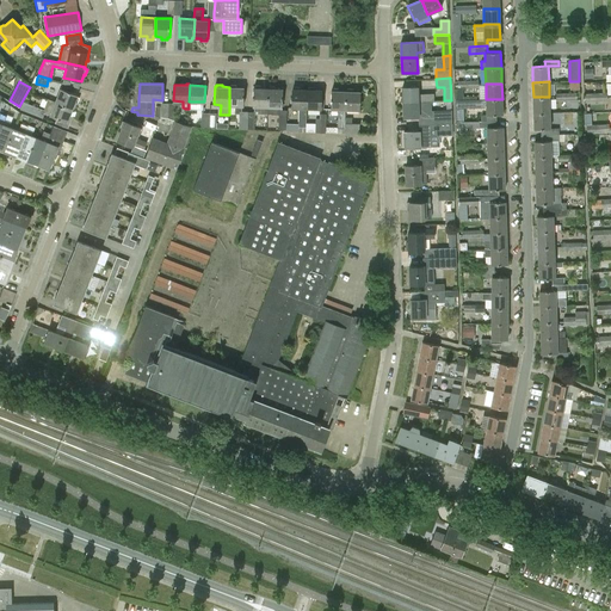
[(229,105),(235,105),(234,113),(239,113),(239,129),(247,130),(248,111),(241,111),(242,105),(244,105),(244,87),(236,87),(236,85),(230,85),(230,87),(229,87),(229,105)]
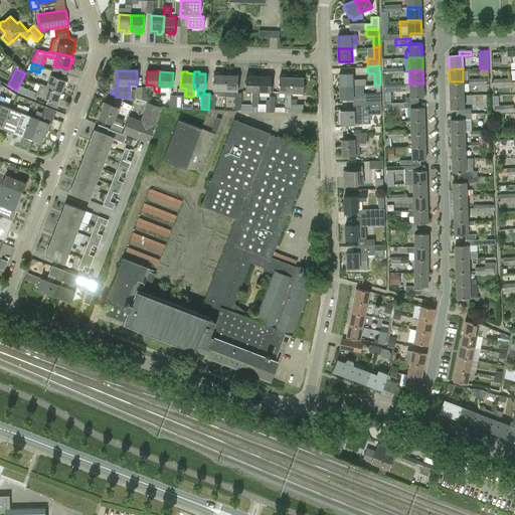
[(214,96),(225,97),(226,74),(219,74),(219,72),(215,72),(215,74),(213,73),(213,90),(214,90),(214,95),(209,94),(208,110),(214,110),(214,96)]
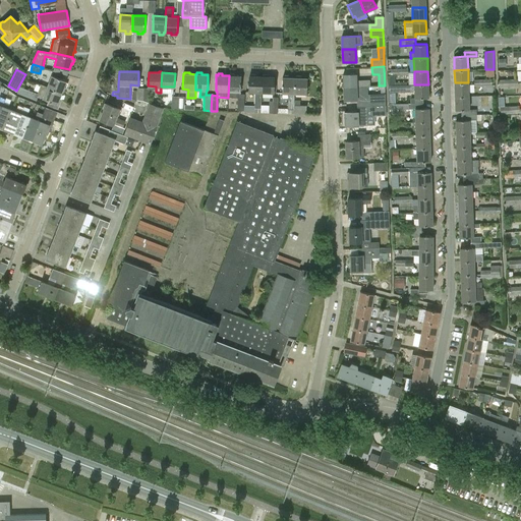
[(230,75),(229,75),(228,98),(237,98),(237,111),(243,111),(244,111),(244,107),(244,94),(240,94),(240,92),(241,92),(241,75),(235,75),(235,73),(230,73),(230,75)]
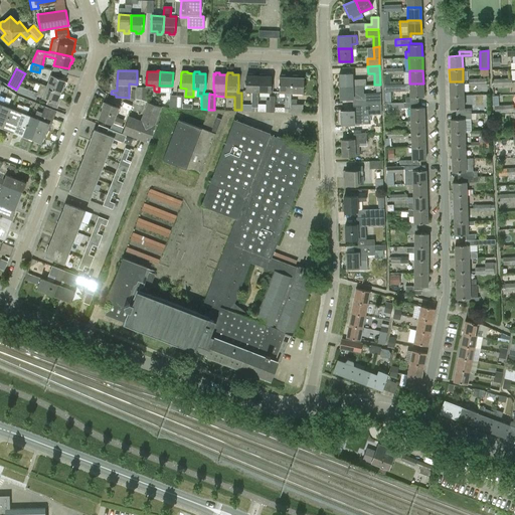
[(339,73),(340,87),(363,86),(366,86),(365,78),(352,79),(352,72),(339,73)]
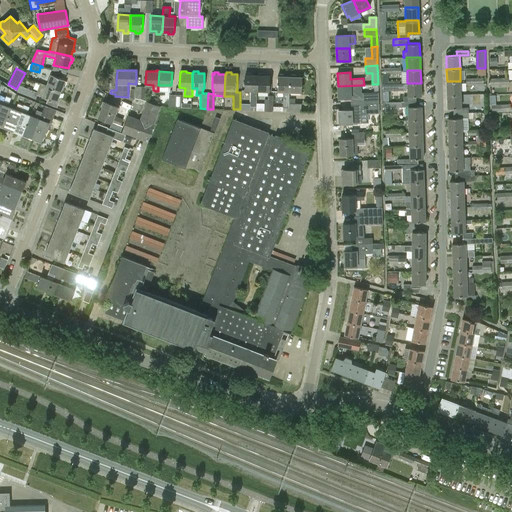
[(257,90),(257,75),(251,75),(251,73),(247,73),(247,75),(245,75),(245,90),(250,90),(250,106),(240,105),(240,109),(239,109),(239,110),(256,111),(256,107),(257,90)]
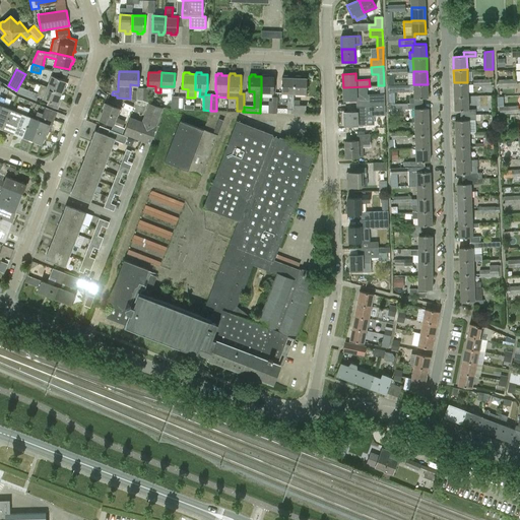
[(263,76),(261,76),(261,91),(273,92),(274,76),(267,76),(267,75),(263,74),(263,76)]
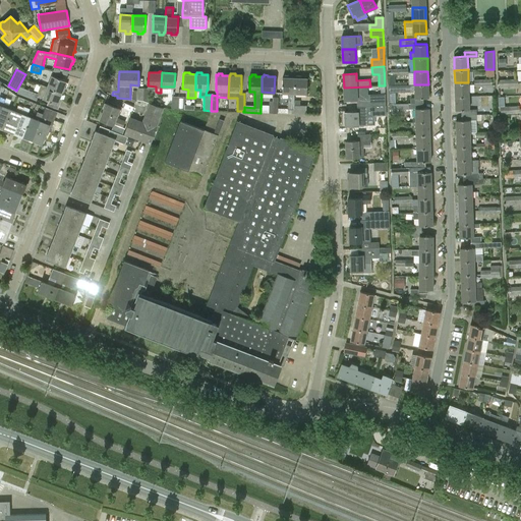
[(47,87),(62,93),(64,87),(66,88),(68,82),(66,82),(66,80),(52,75),(47,87)]
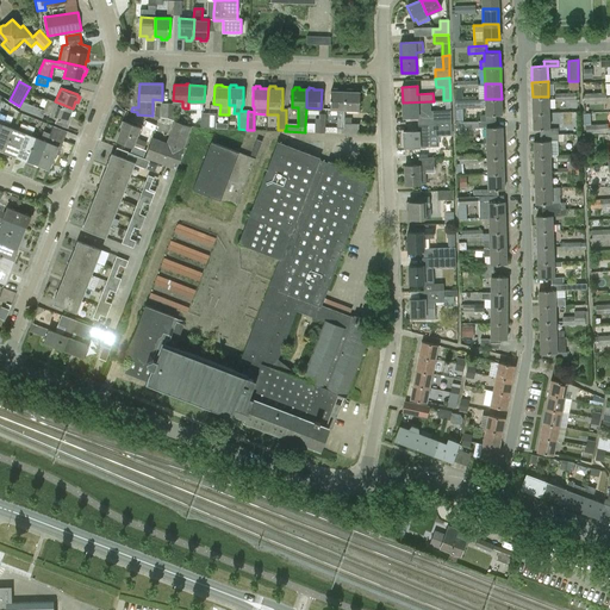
[(344,117),(344,109),(346,91),(338,91),(338,88),(332,88),(332,91),(331,91),(330,109),(337,109),(336,132),(344,132),(344,117)]
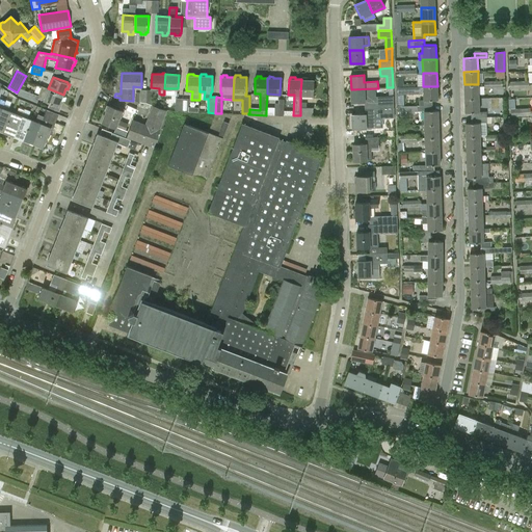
[(302,78),(302,79),(301,79),(300,95),(314,96),(314,80),(308,79),(308,78),(302,78)]
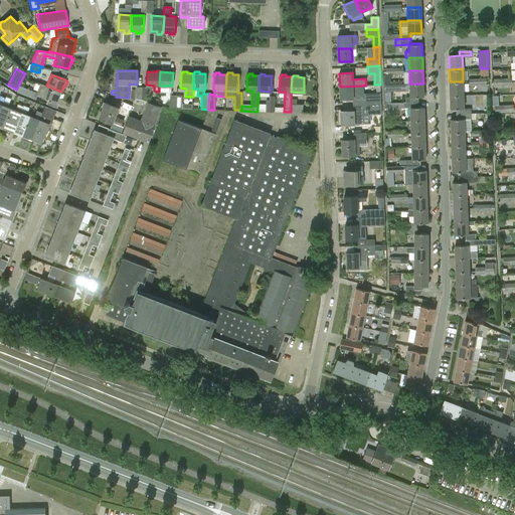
[(463,81),(450,81),(450,95),(463,95),(463,81)]
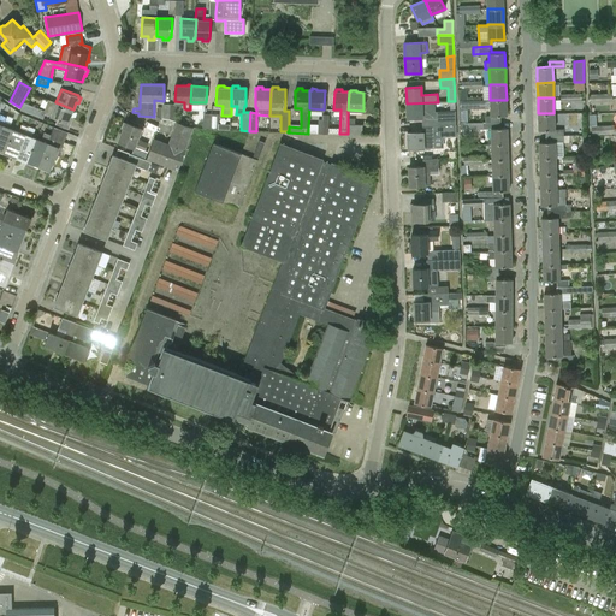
[(73,110),(55,102),(48,100),(43,111),(23,102),(21,110),(43,119),(45,114),(51,117),(67,123),(71,117),(72,117),(75,112),(72,111),(73,110)]
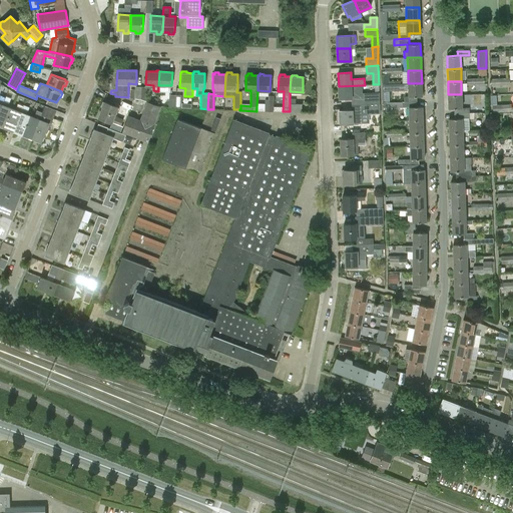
[(417,96),(422,96),(422,83),(408,83),(401,83),(382,84),(383,92),(386,92),(386,91),(408,90),(409,96),(404,96),(404,101),(417,101),(417,96)]
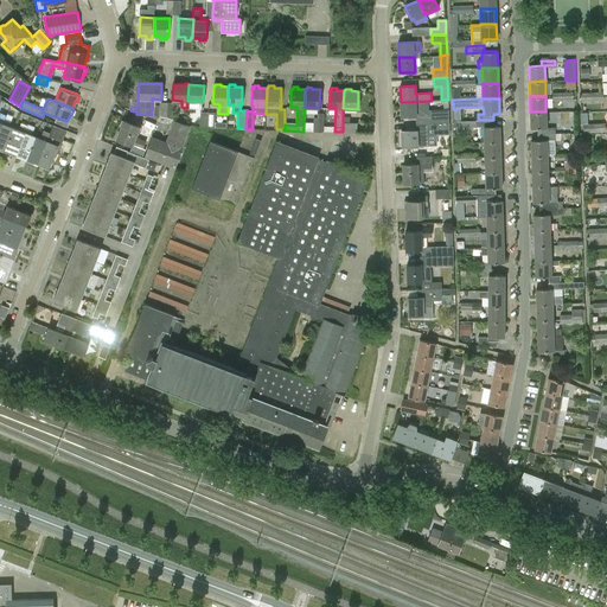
[(401,116),(415,116),(416,123),(448,122),(448,108),(448,100),(441,100),(441,101),(443,101),(443,109),(428,109),(428,101),(401,102),(401,116)]
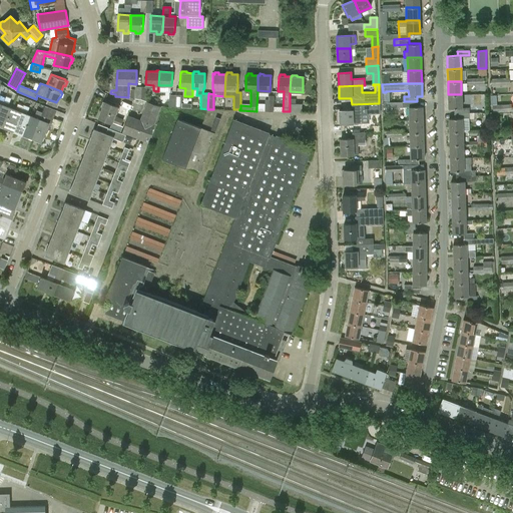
[(135,86),(134,89),(130,89),(130,97),(140,99),(141,86),(135,86)]
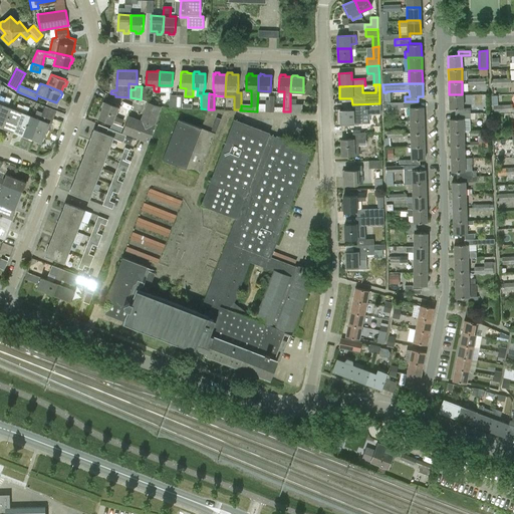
[(455,113),(470,113),(471,113),(470,107),(463,107),(462,94),(449,94),(450,108),(455,108),(455,113)]
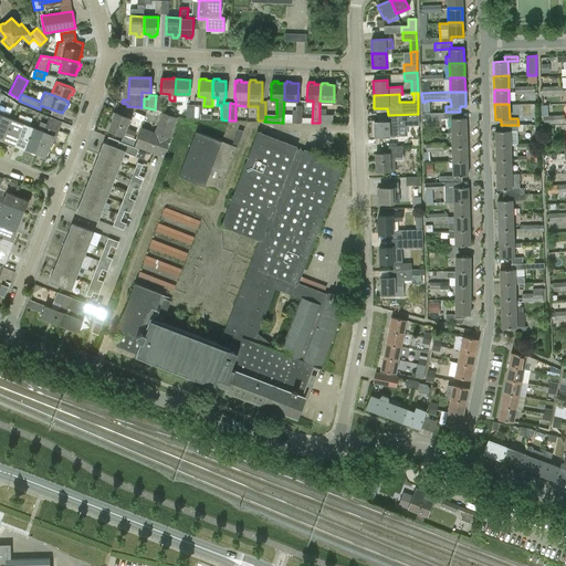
[(292,109),(292,123),(301,123),(302,105),(296,105),(296,109),(292,109)]
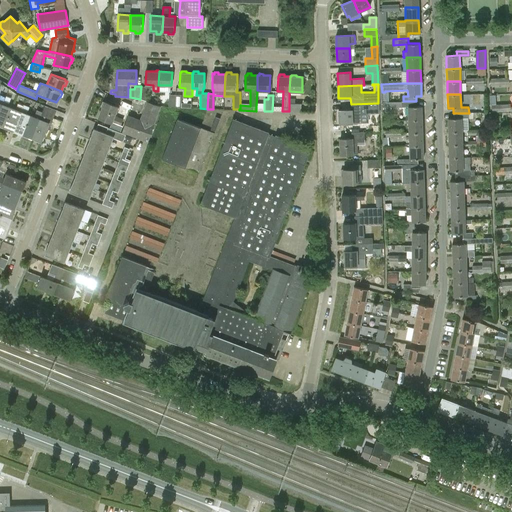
[(301,112),(301,103),(295,103),(295,98),(289,98),(289,111),(301,112)]
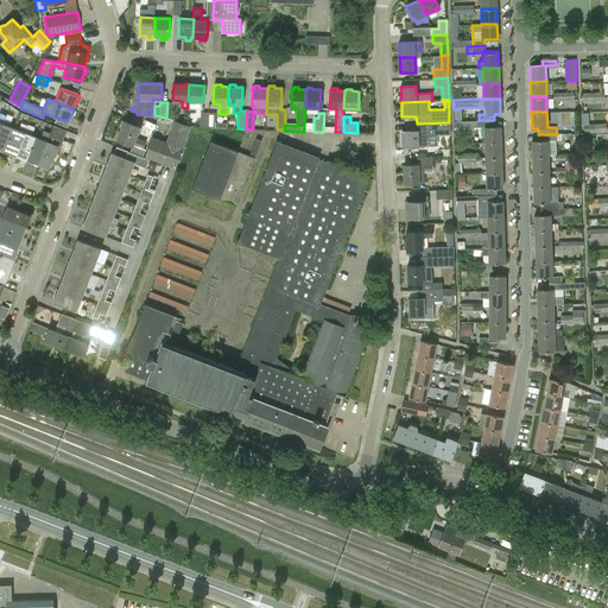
[(5,120),(0,131),(0,149),(5,151),(14,127),(10,126),(11,122),(5,120)]
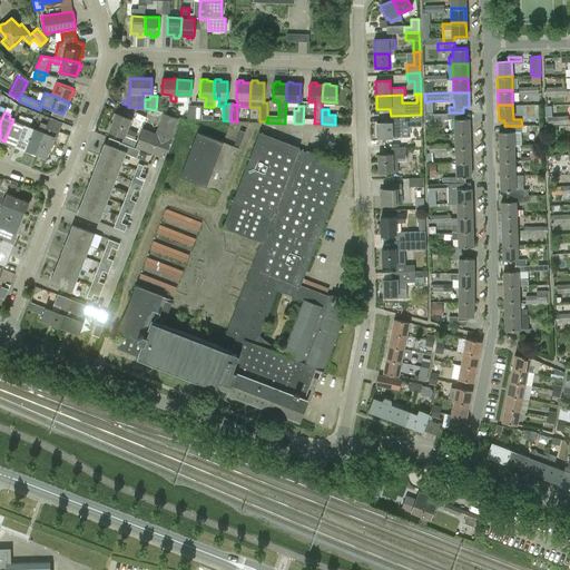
[(109,130),(125,137),(135,140),(137,133),(128,128),(131,118),(116,112),(109,130)]
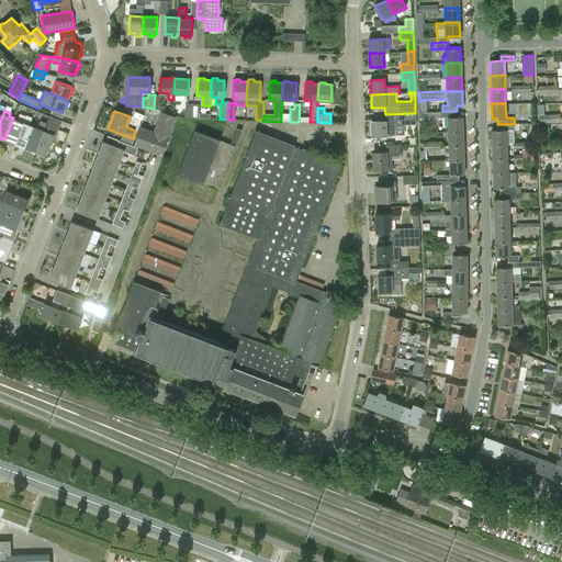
[(141,126),(134,144),(152,150),(158,153),(163,155),(169,137),(168,136),(176,116),(161,111),(154,131),(141,126)]
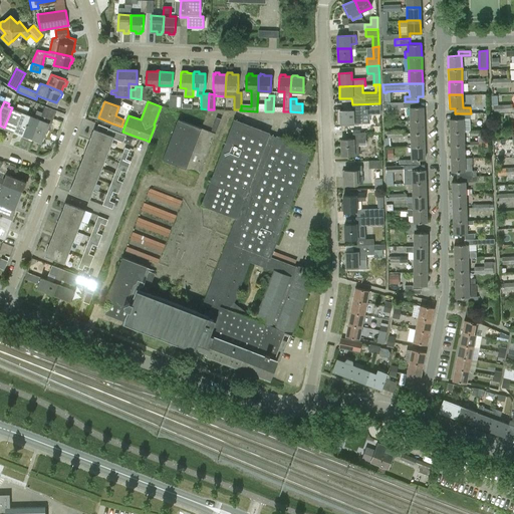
[(402,101),(401,101),(401,107),(410,107),(411,120),(424,119),(423,106),(418,106),(418,101),(405,101),(402,101)]
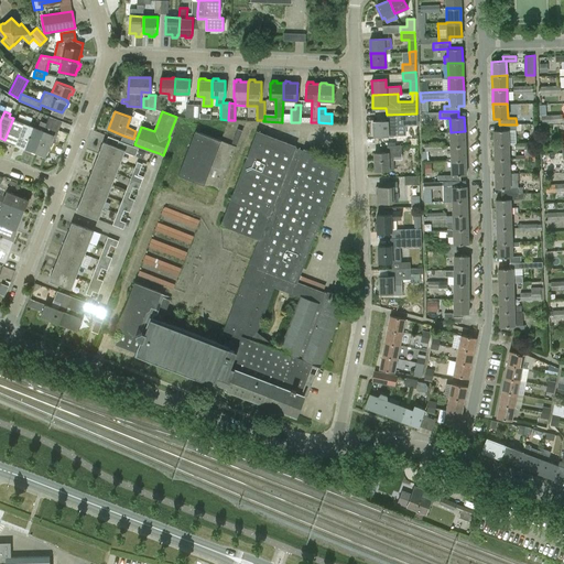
[(389,136),(388,126),(397,126),(397,121),(418,120),(416,114),(387,115),(387,120),(373,120),(373,136),(389,136)]
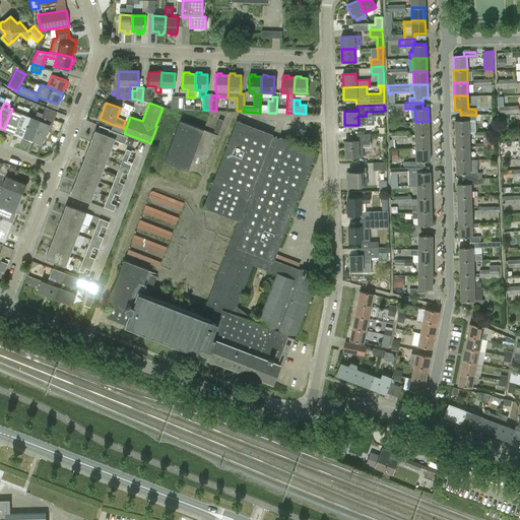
[(12,109),(4,129),(13,133),(24,107),(23,107),(23,108),(18,106),(16,111),(12,109)]
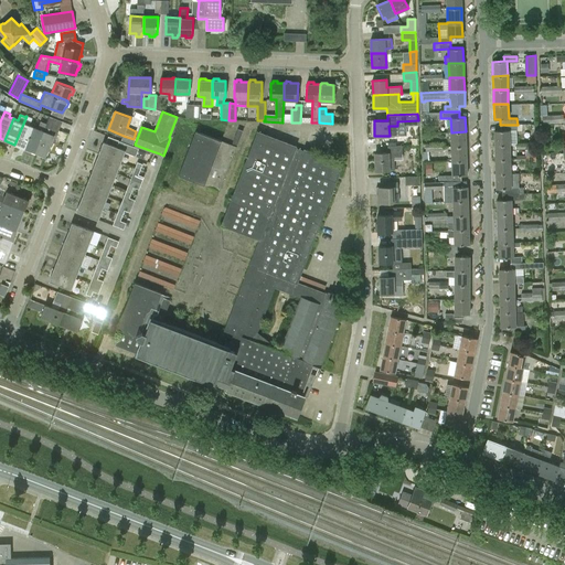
[(27,116),(14,145),(25,149),(33,127),(29,125),(32,118),(27,116)]
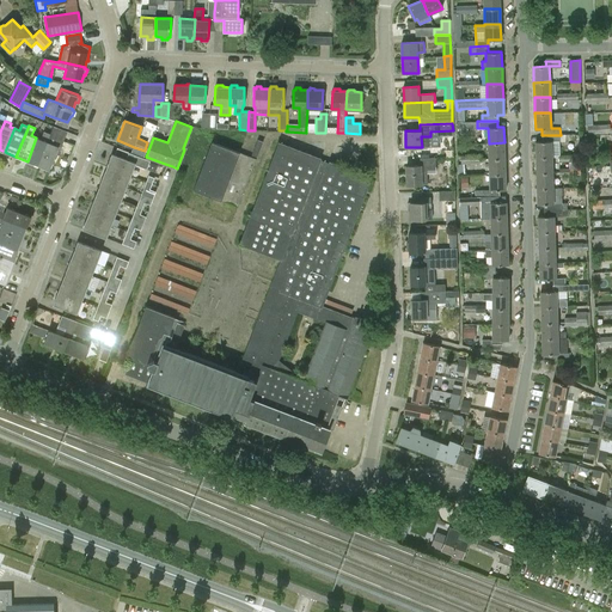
[(49,170),(59,146),(61,147),(67,132),(54,126),(50,134),(38,165),(49,170)]
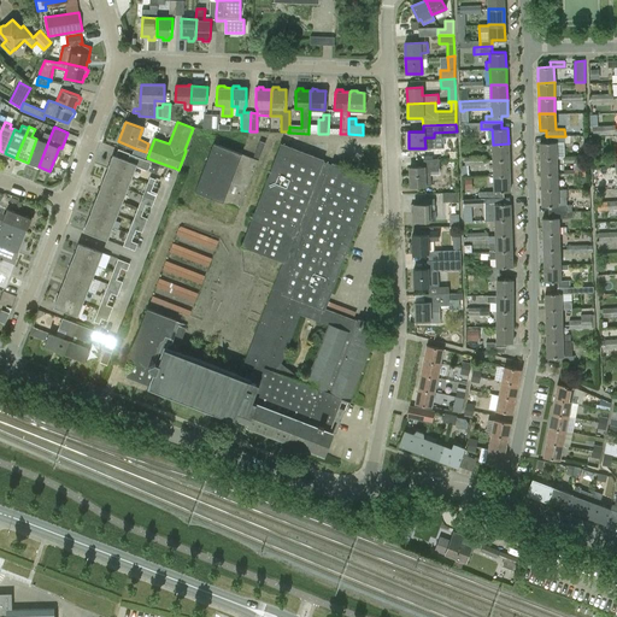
[(36,139),(28,163),(39,166),(51,135),(45,133),(41,140),(36,139)]
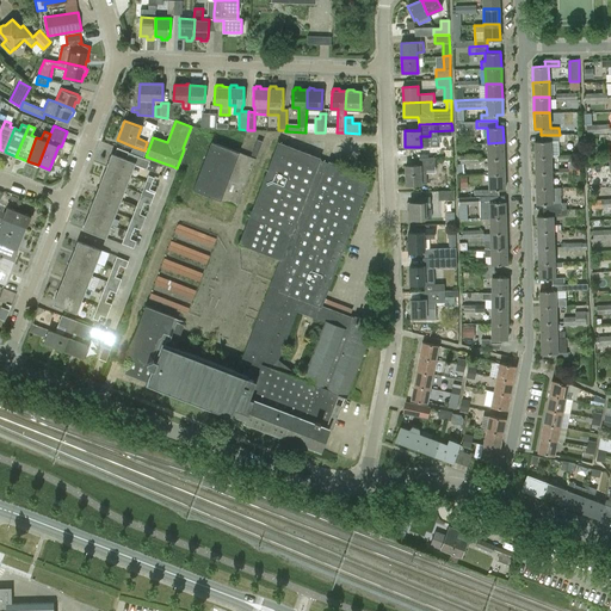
[(535,156),(551,156),(550,141),(559,141),(559,135),(541,135),(541,141),(535,141),(535,156)]
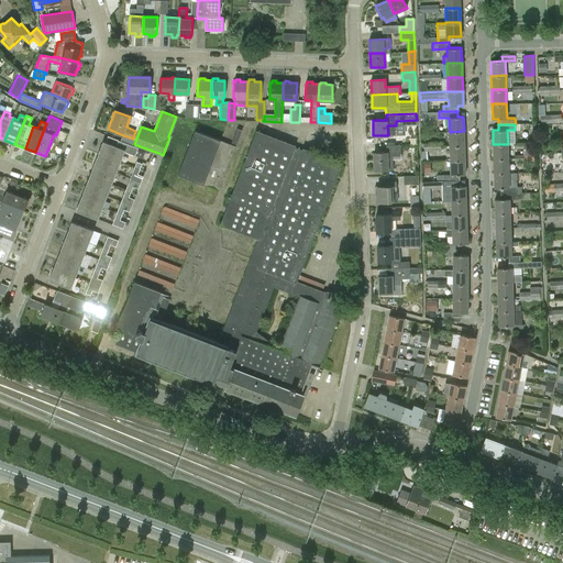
[(231,142),(236,144),(242,130),(236,128),(231,142)]
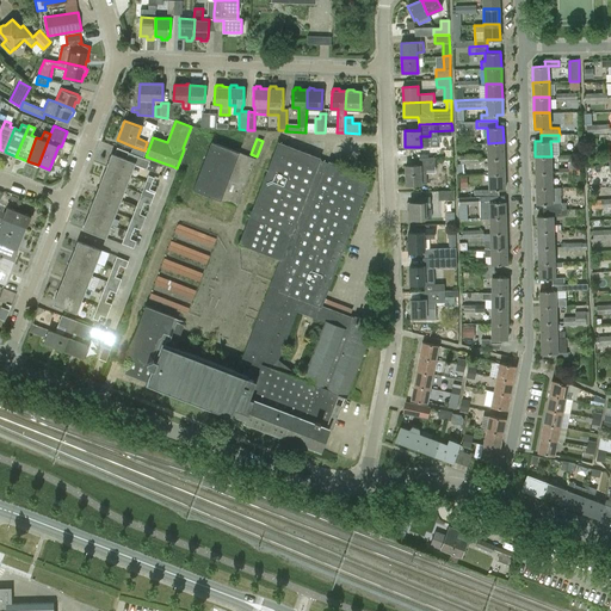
[(238,207),(255,159),(239,152),(211,141),(193,189),(238,207)]
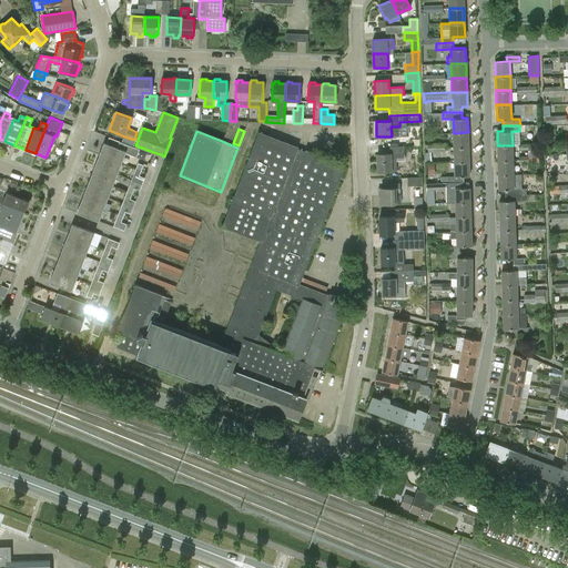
[(337,325),(347,301),(330,293),(328,295),(298,283),(344,165),(327,159),(259,132),(232,201),(222,226),(261,241),(253,262),(224,336),(233,340),(230,348),(162,323),(171,302),(161,298),(162,294),(135,284),(118,330),(122,331),(117,346),(138,354),(138,356),(215,386),(216,385),(227,389),(227,391),(230,392),(229,394),(249,402),(249,399),(297,418),(306,397),(303,396),(305,391),(308,392),(312,383),(308,382),(315,366),(322,369),(322,368),(321,368),(337,325)]
